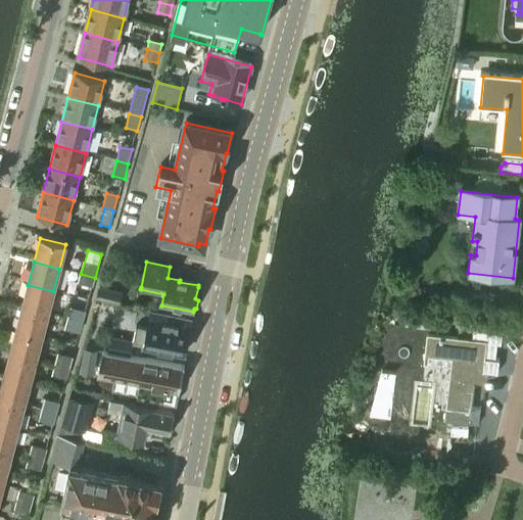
[(92,289),(95,278),(81,274),(78,285),(92,289)]
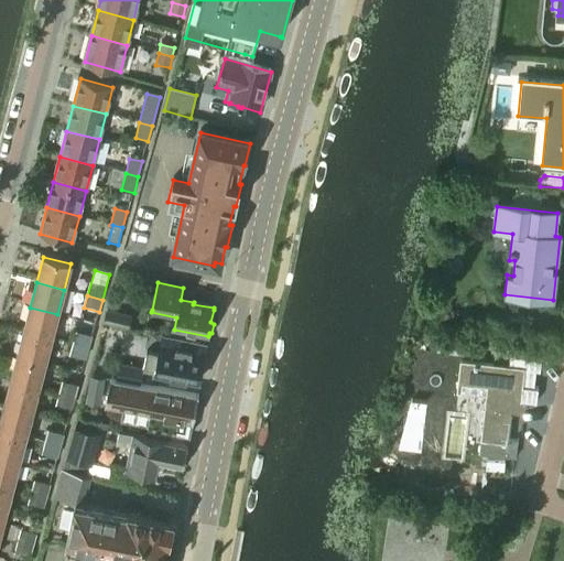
[(52,340),(57,314),(30,308),(23,332),(52,340)]
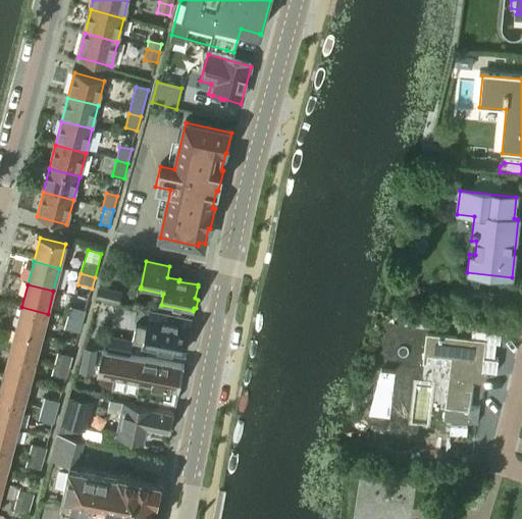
[(119,307),(122,294),(99,289),(95,302),(119,307)]
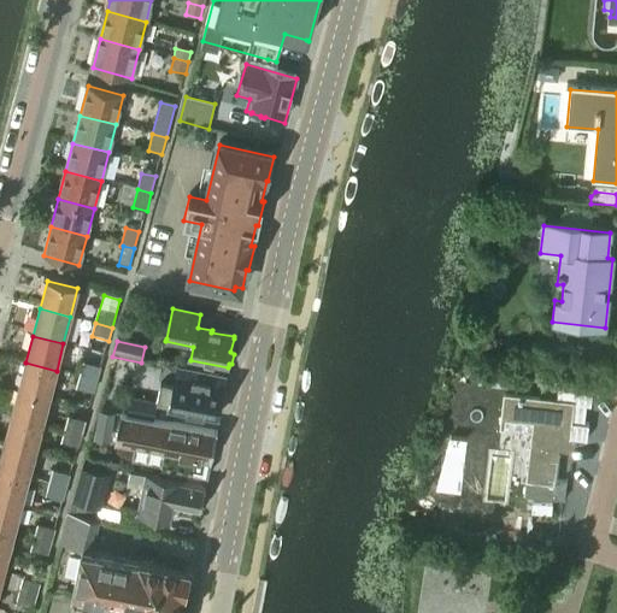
[(50,398),(57,371),(25,363),(18,390),(50,398)]
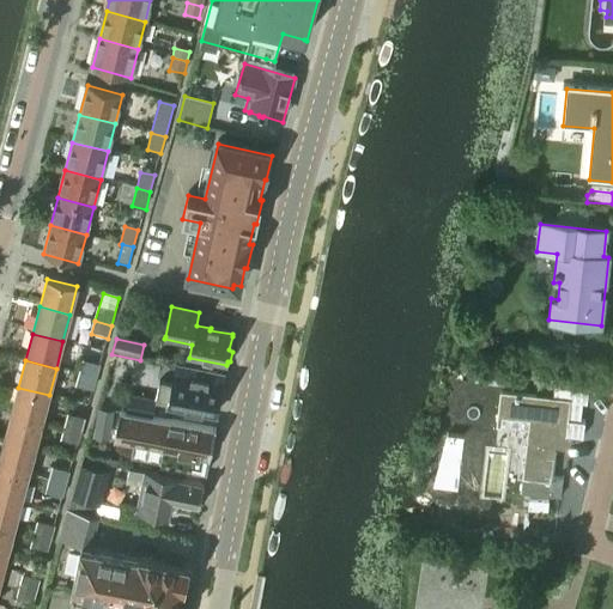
[(78,375),(96,379),(99,366),(82,361),(78,375)]
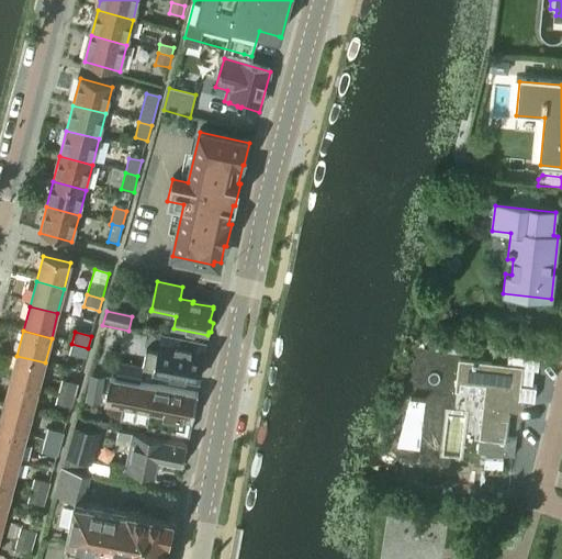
[(158,354),(146,351),(143,369),(143,370),(154,372),(198,382),(205,345),(161,335),(158,354)]
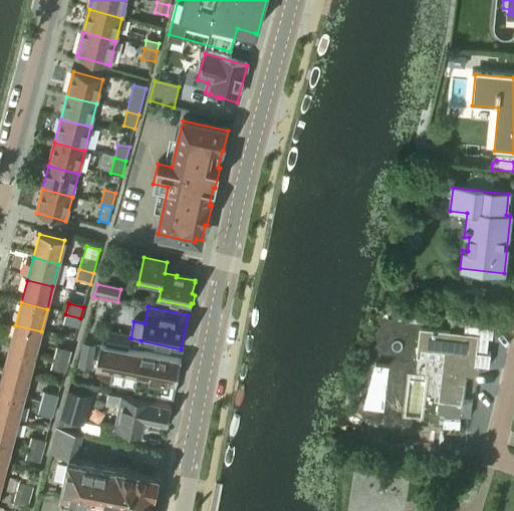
[(442,316),(413,312),(411,320),(422,321),(422,327),(440,329),(440,324),(442,316)]
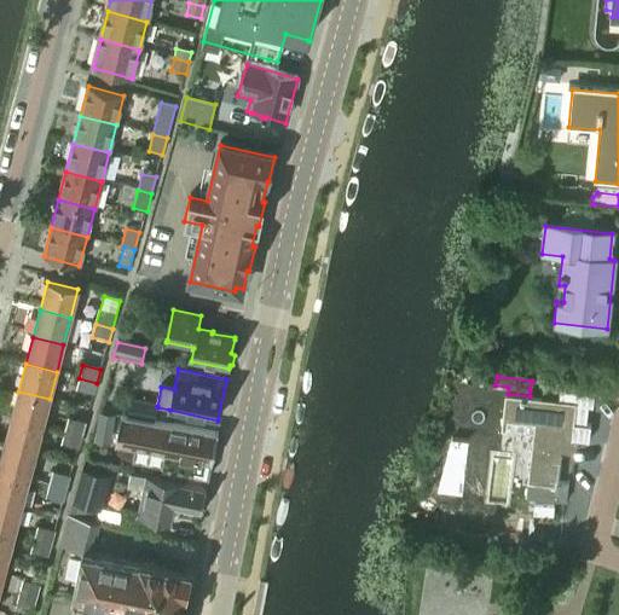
[(93,396),(97,383),(79,378),(75,392),(93,396)]
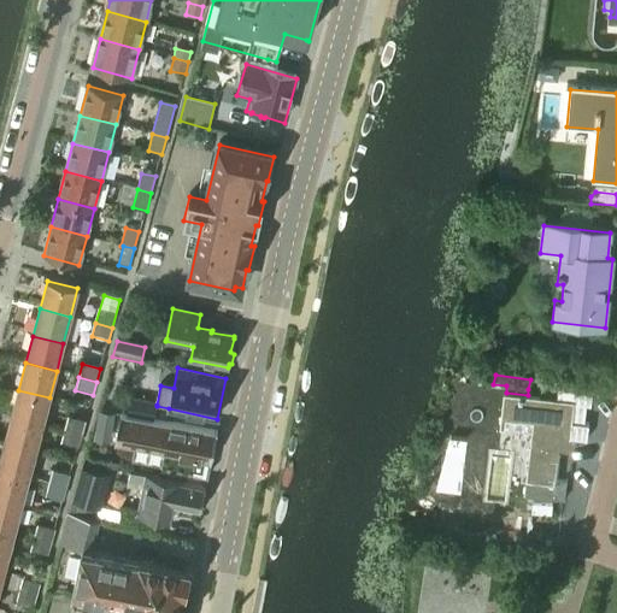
[(504,394),(500,420),(534,424),(528,479),(526,479),(523,497),(563,502),(565,484),(557,483),(560,446),(566,447),(568,441),(586,443),(588,428),(583,426),(586,408),(591,408),(593,392),(558,388),(557,401),(504,394)]
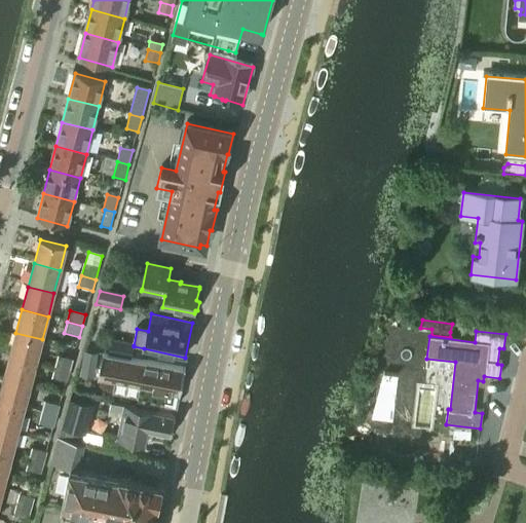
[(36,363),(42,339),(15,333),(10,356),(36,363)]
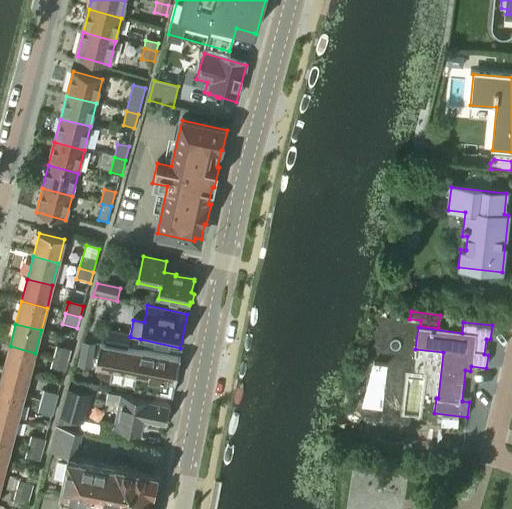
[(128,349),(130,337),(130,336),(109,332),(106,345),(128,349)]
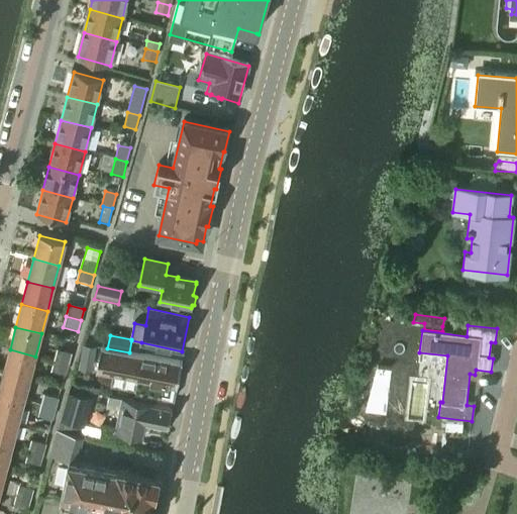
[(85,345),(81,368),(93,370),(97,347),(85,345)]
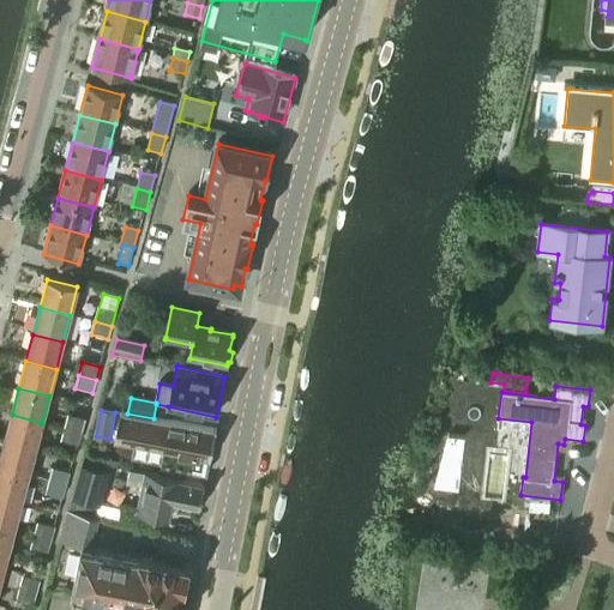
[(208,476),(216,433),(122,414),(116,441),(166,452),(162,466),(208,476)]
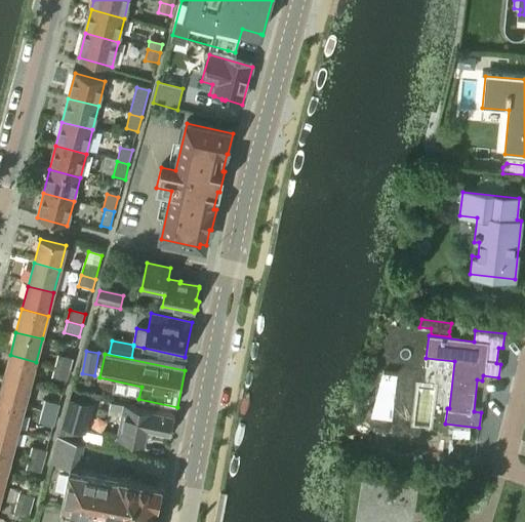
[(30,385),(36,362),(10,355),(4,378),(30,385)]
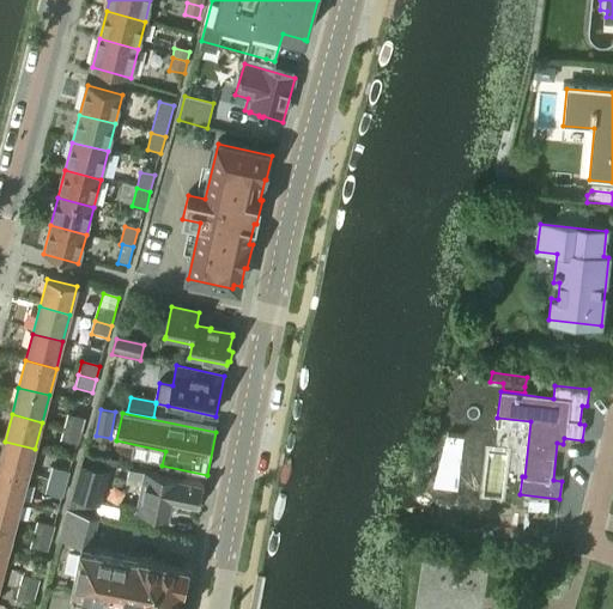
[(82,433),(85,420),(66,415),(62,427),(82,433)]
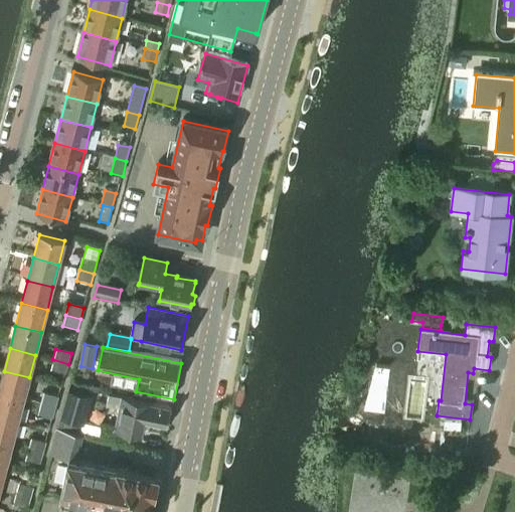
[(65,375),(68,364),(52,359),(49,371),(65,375)]
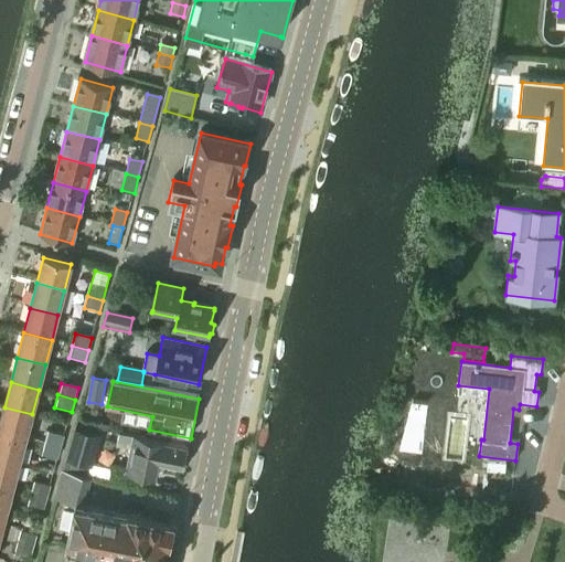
[(0,432),(25,439),(32,414),(4,407),(0,423),(0,432)]
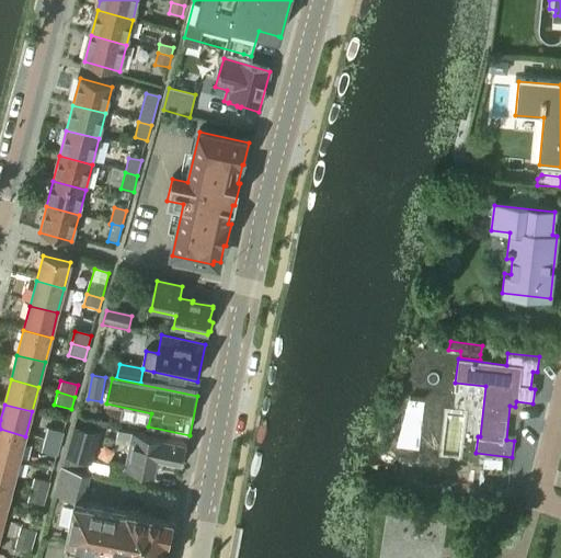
[(73,428),(63,469),(88,476),(91,462),(92,463),(99,433),(73,428)]
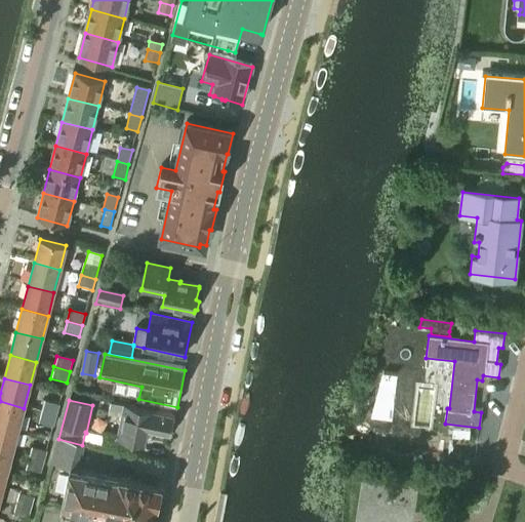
[(0,426),(17,431),(24,408),(0,401),(0,426)]
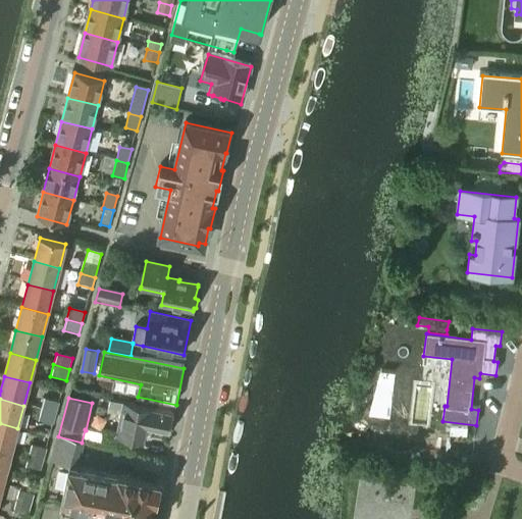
[(56,414),(58,403),(43,399),(41,410),(56,414)]
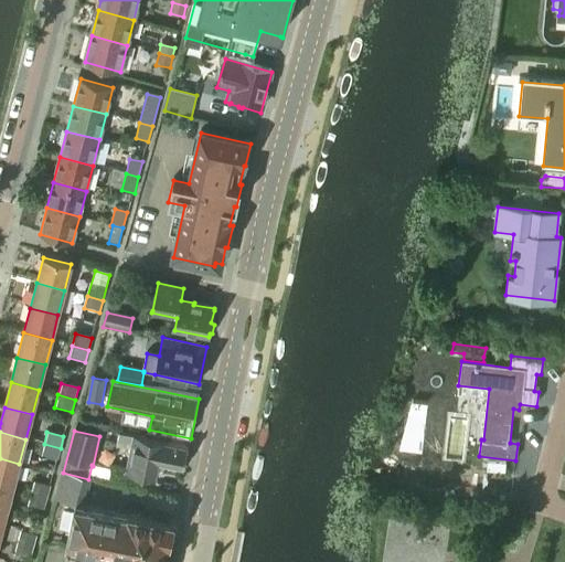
[(184,467),(188,452),(184,447),(119,435),(117,446),(130,449),(126,473),(156,479),(159,464),(181,468),(184,467)]
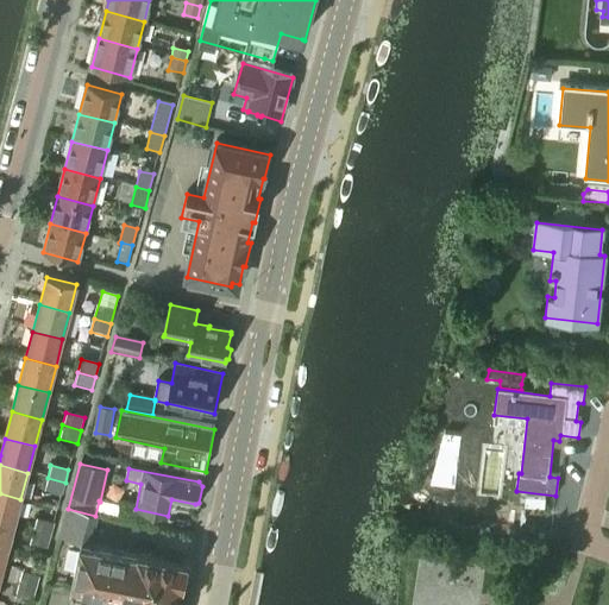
[(62,496),(66,483),(48,478),(44,491),(62,496)]
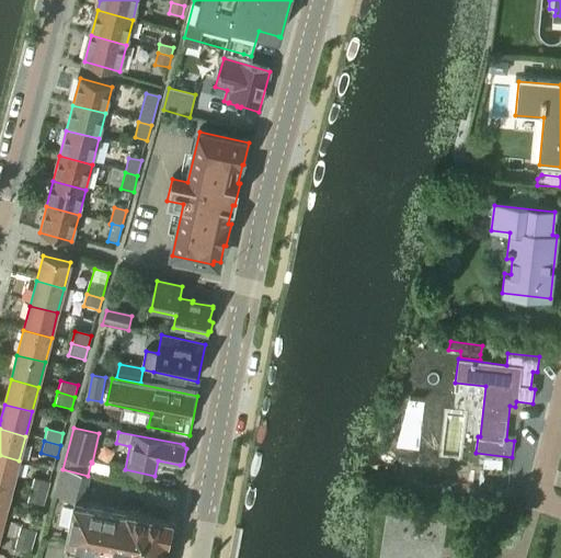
[(0,481),(12,486),(19,460),(0,455),(0,481)]
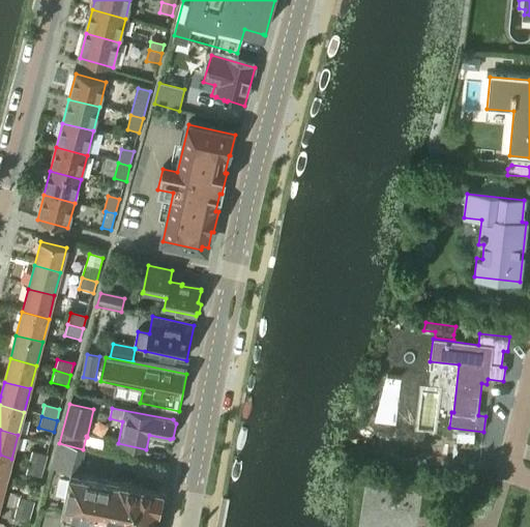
[(83,449),(59,443),(52,470),(71,474),(64,507),(61,523),(79,526),(98,526),(156,526),(159,509),(162,509),(165,505),(167,497),(163,494),(163,491),(121,482),(120,484),(78,475),(83,449)]
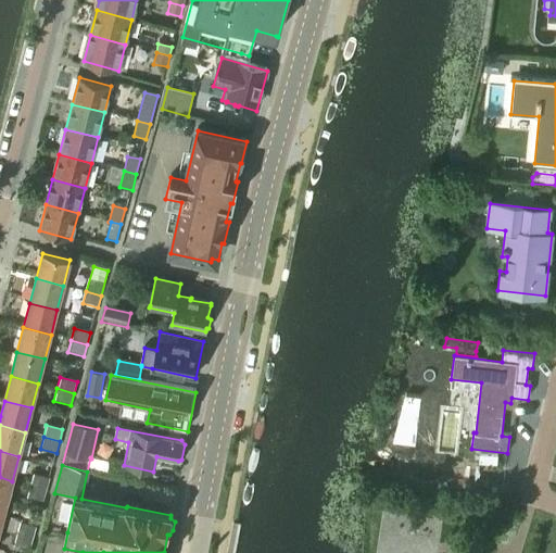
[(46,490),(49,478),(33,475),(29,486),(46,490)]
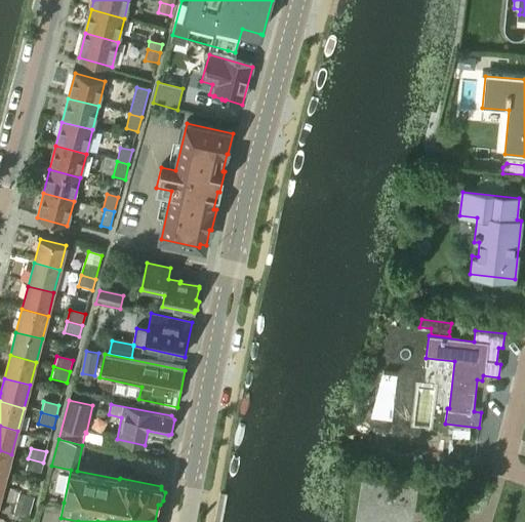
[(0,450),(0,475),(6,477),(11,454),(0,450)]
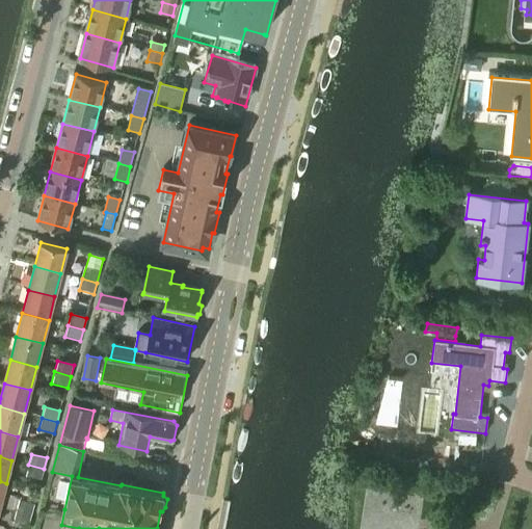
[(42,480),(44,469),(28,465),(26,477),(42,480)]
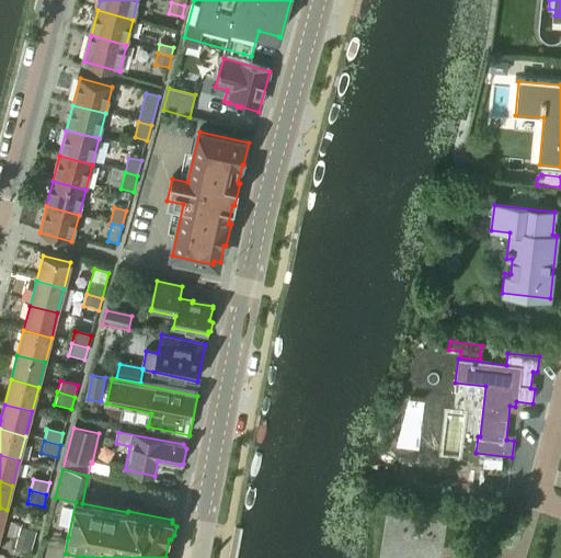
[(32,543),(35,533),(10,525),(6,536),(18,541),(18,539),(32,543)]
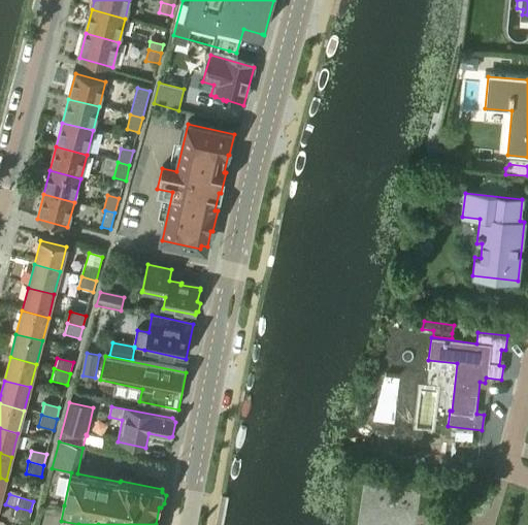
[(26,523),(30,511),(17,507),(17,509),(13,519),(26,523)]
